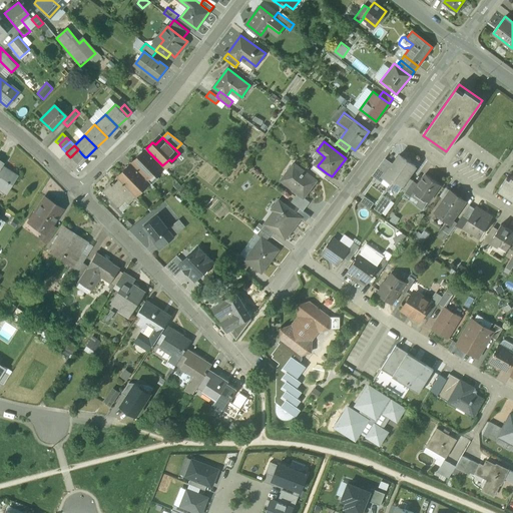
[(78,149),(70,157),(74,161),(81,153),(78,149)]
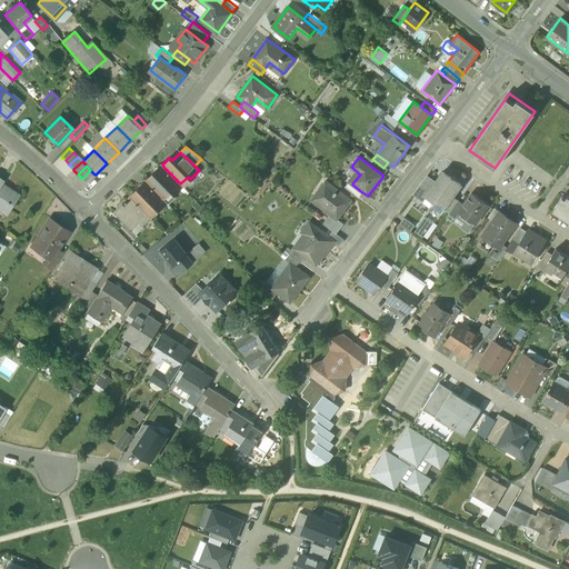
[(165,168),(157,175),(153,172),(146,180),(148,183),(163,199),(171,191),(175,195),(182,186),(180,183),(165,168)]
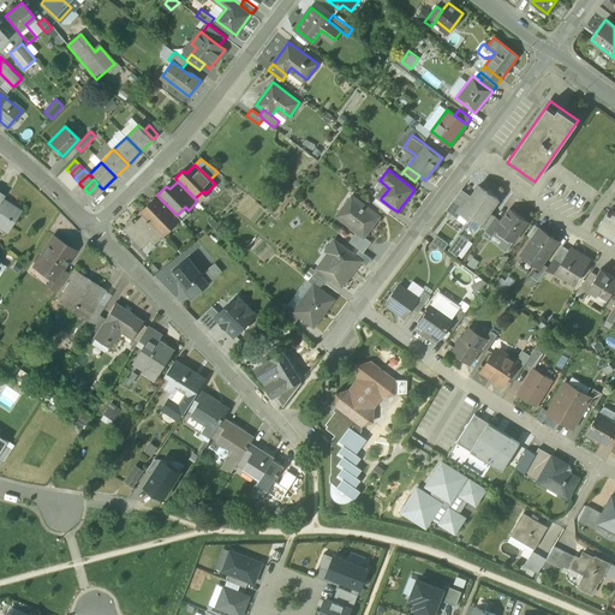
[(97,184),(89,193),(93,197),(102,189),(97,184)]
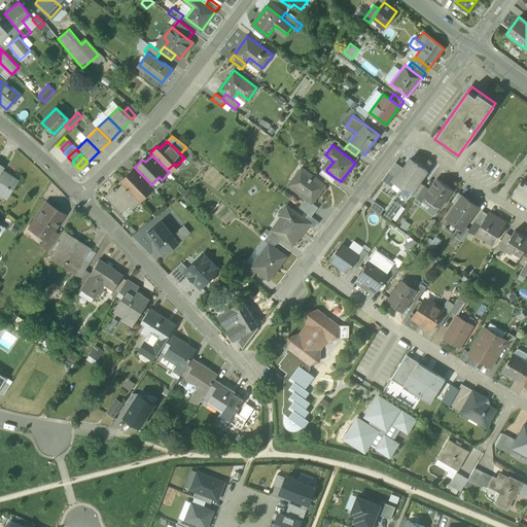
[(426,171),(410,159),(402,169),(394,181),(401,186),(403,184),(412,189),(410,192),(411,192),(419,181),(426,171)]
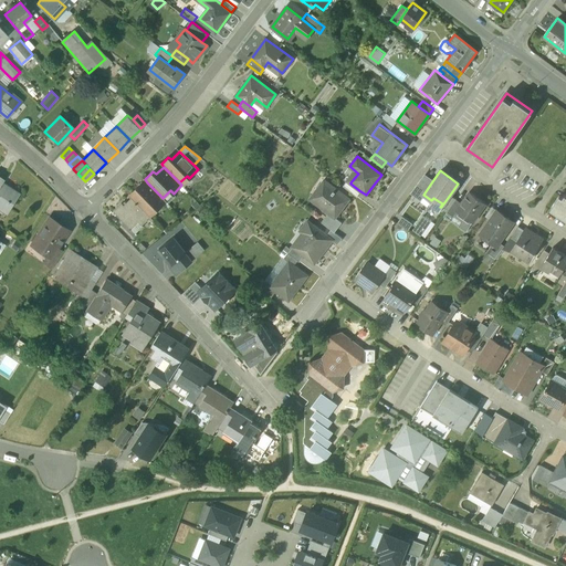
[(423,176),(415,188),(416,189),(413,192),(421,198),(423,195),(432,181),(423,176)]
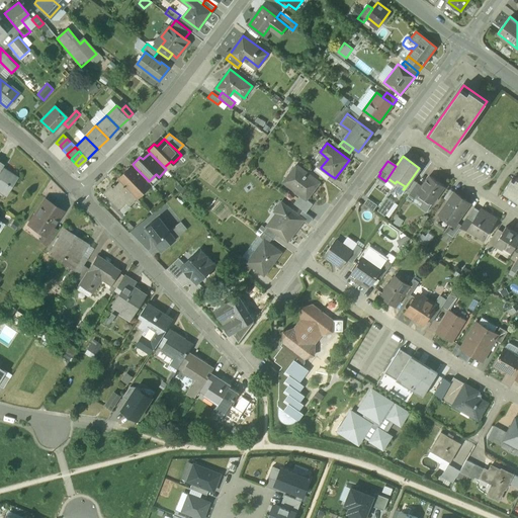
[(319,182),(296,165),(286,179),(296,186),(294,189),(307,198),(319,182)]
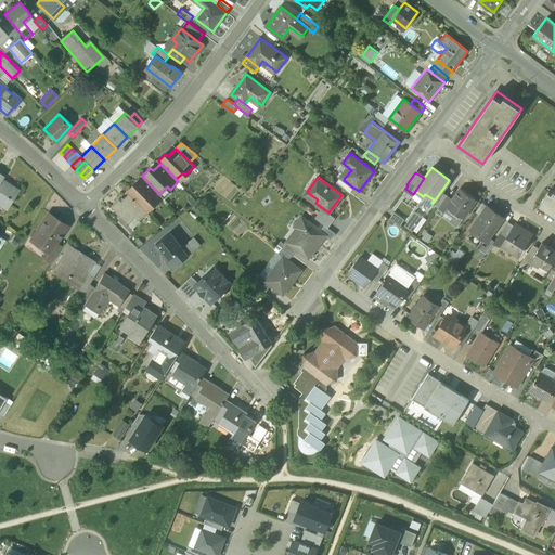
[(353,188),(344,180),(344,179),(340,177),(336,182),(350,193),(353,188)]
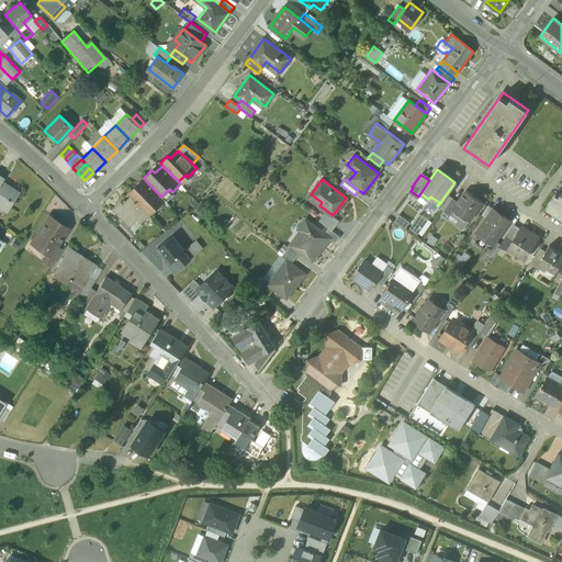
[(146,181),(138,188),(136,186),(128,193),(131,195),(146,212),(154,204),(156,208),(165,200),(161,197),(146,181)]
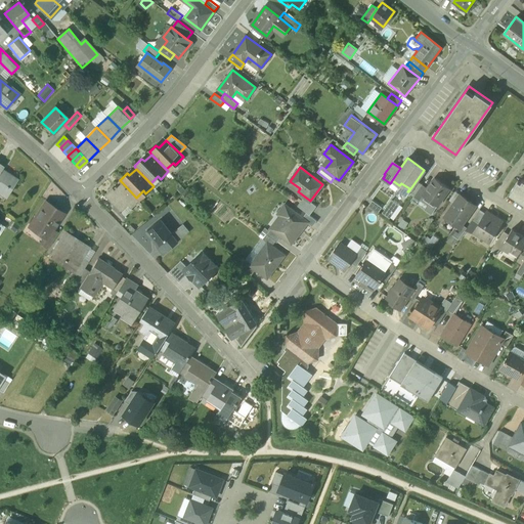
[(17,180),(2,170),(0,172),(0,191),(7,197),(17,180)]
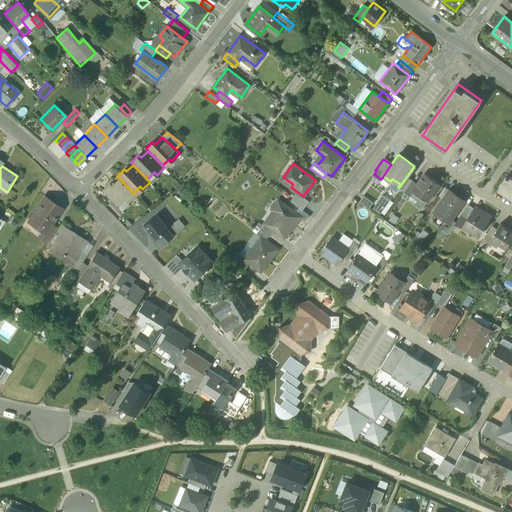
[(439,184),(424,173),(417,183),(412,190),(413,191),(427,201),(439,184)]
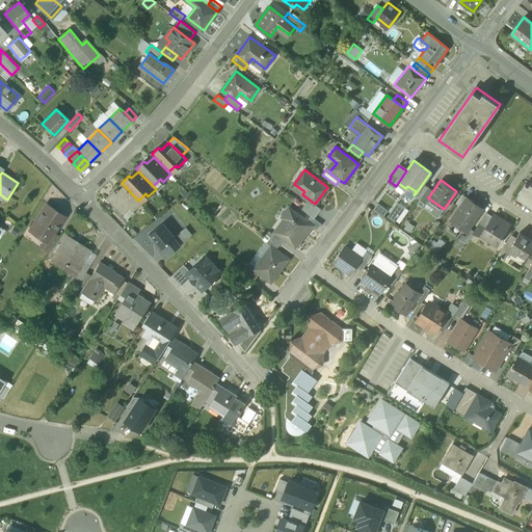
[(531,183),(530,182),(528,185),(526,183),(517,195),(531,205),(531,183)]
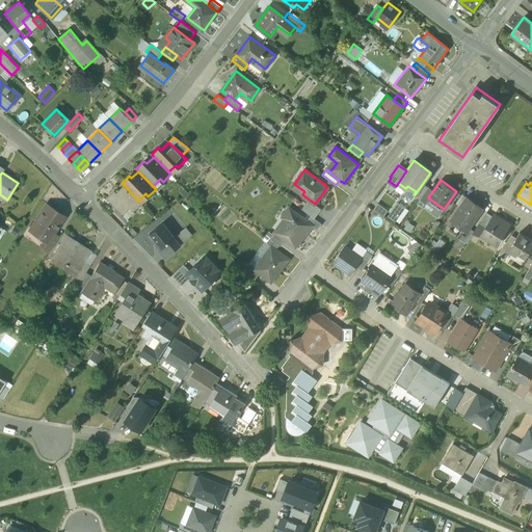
[(428,187),(423,183),(415,194),(420,198),(428,187)]
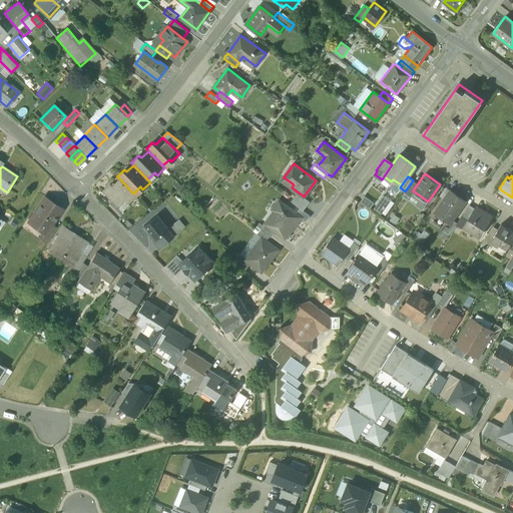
[(119,178),(112,185),(110,183),(102,190),(118,207),(126,200),(128,203),(135,196),(133,193),(119,178)]
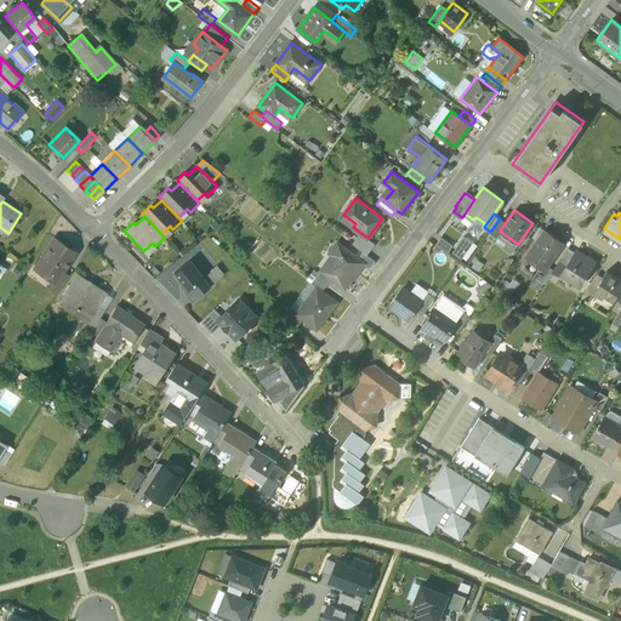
[(485,223),(476,217),(473,220),(471,223),(480,231),(483,227),(485,223)]
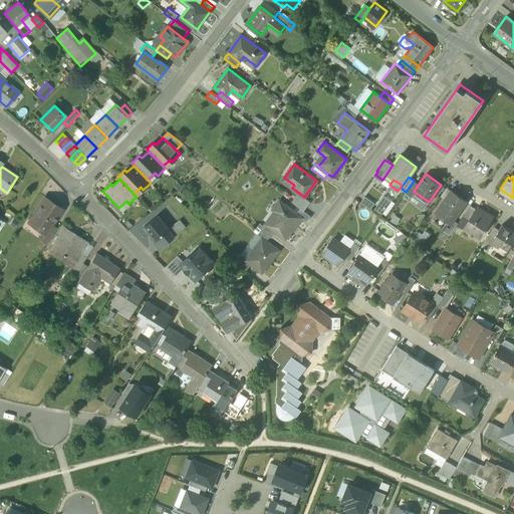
[(414,181),(406,192),(412,196),(415,192),(414,191),(419,184),(414,181)]
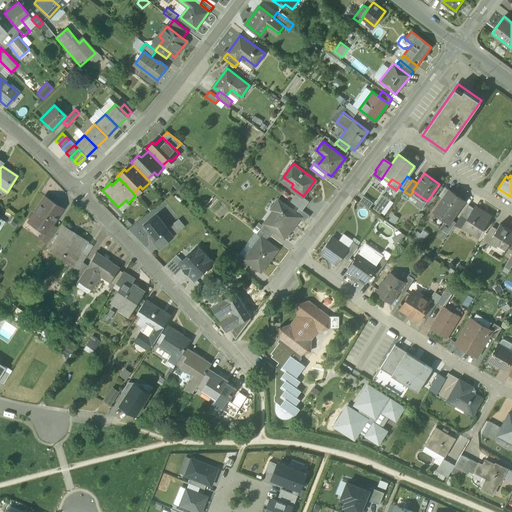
[(450,190),(435,211),(446,220),(449,222),(451,219),(464,200),(450,190)]
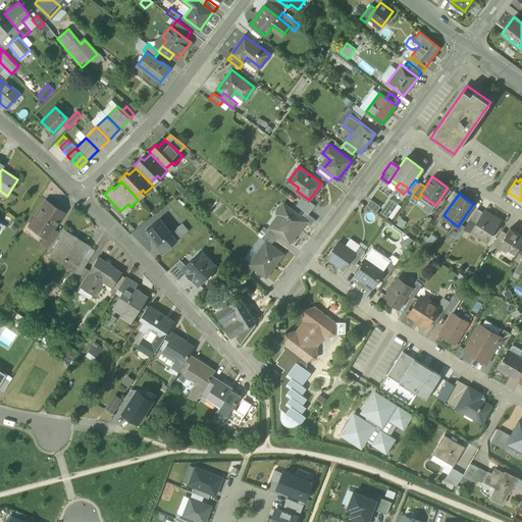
[(368,205),(377,211),(381,205),(371,199),(368,205)]
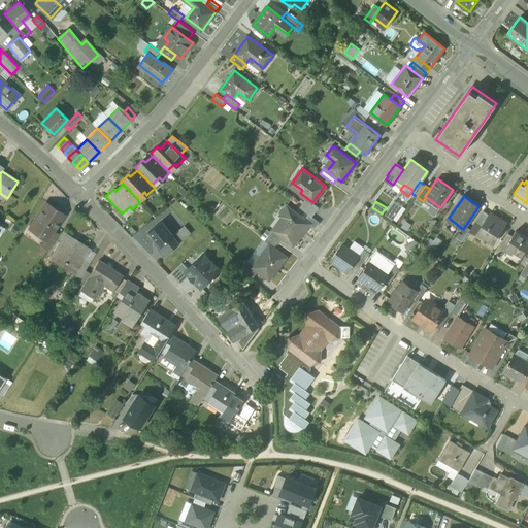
[(395,201),(386,215),(392,220),(402,205),(395,201)]
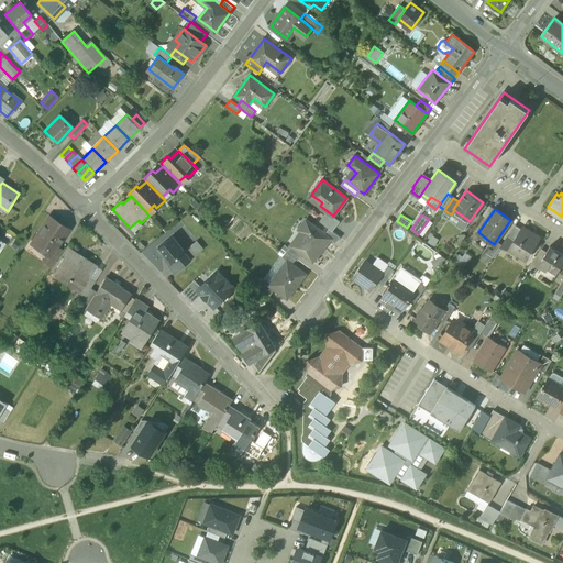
[(68,229),(48,217),(32,242),(51,254),(52,254),(57,246),(68,229)]
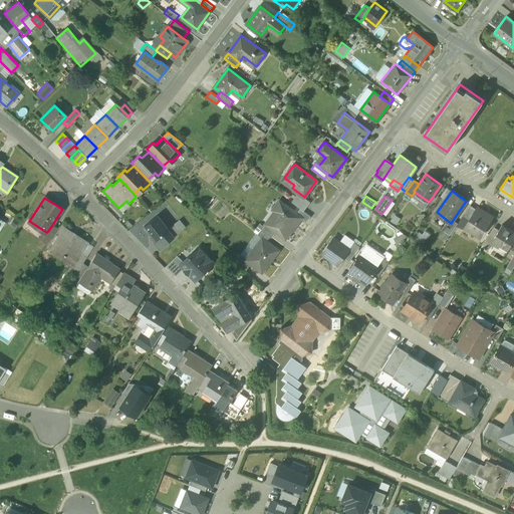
[(297,213),(280,200),(273,210),(275,212),(266,224),(276,232),(286,239),(302,218),(302,217),(297,213)]
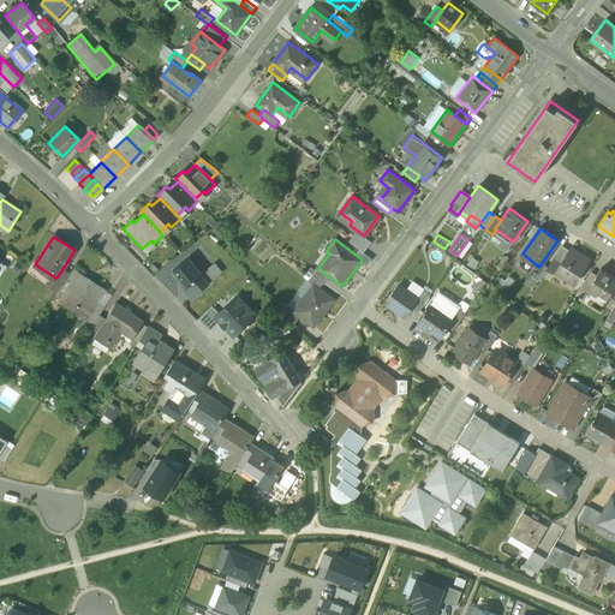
[(562,246),(555,257),(562,262),(569,251),(562,246)]
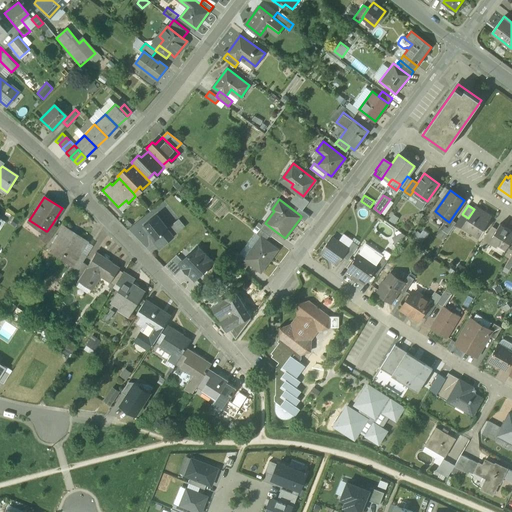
[(310,215),(300,208),(296,212),(301,216),(301,217),(306,221),(310,215)]
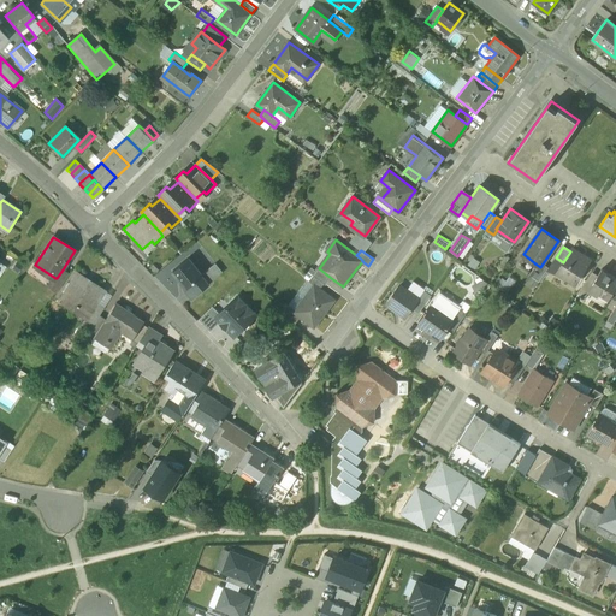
[(582,258),(572,250),(570,252),(563,262),(558,271),(576,283),(587,265),(581,260),(582,258)]
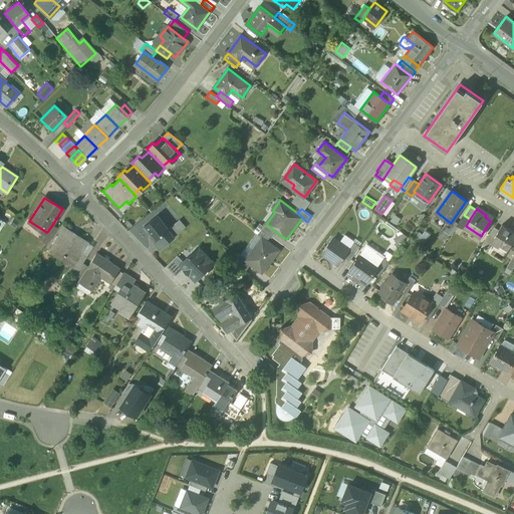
[(158,216),(146,226),(157,239),(169,229),(158,216)]
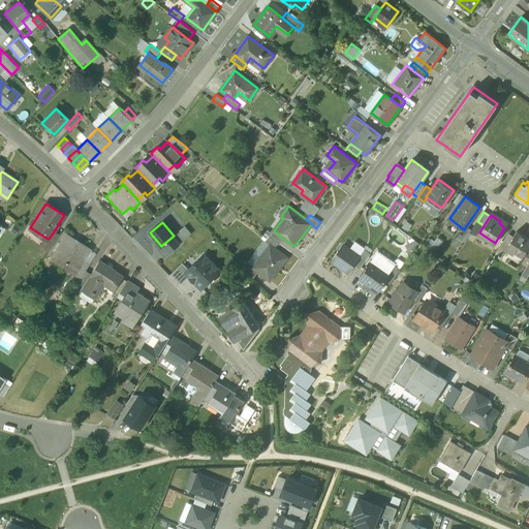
[(464,229),(461,227),(455,236),(463,242),(471,229),(466,226),(464,229)]
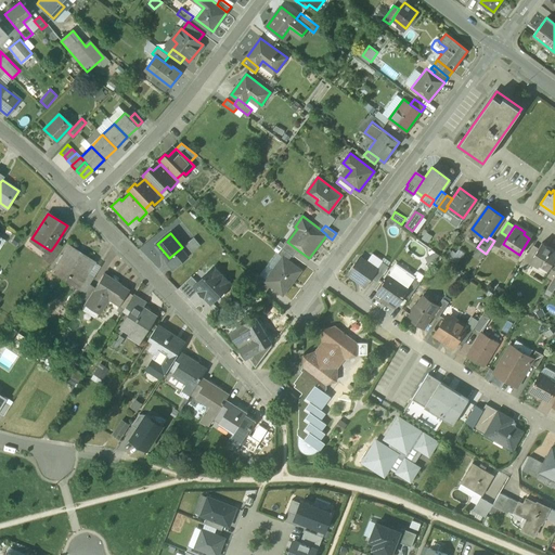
[(42,254),(46,249),(28,241),(26,245),(42,254)]
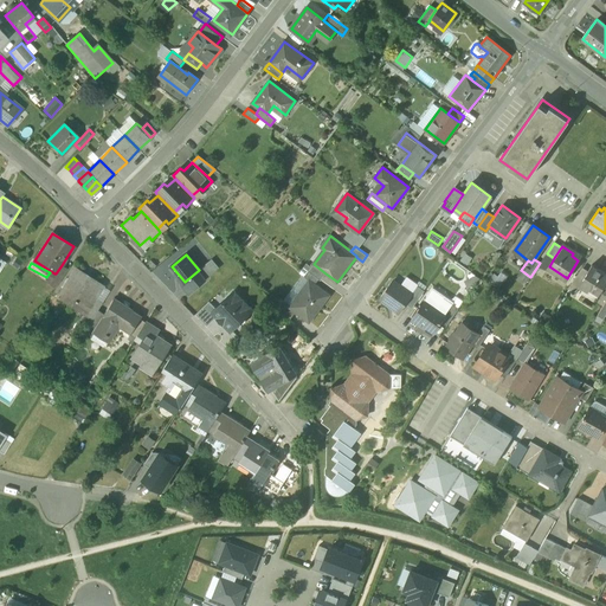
[(326,274),(314,264),(309,270),(321,279),(326,274)]
